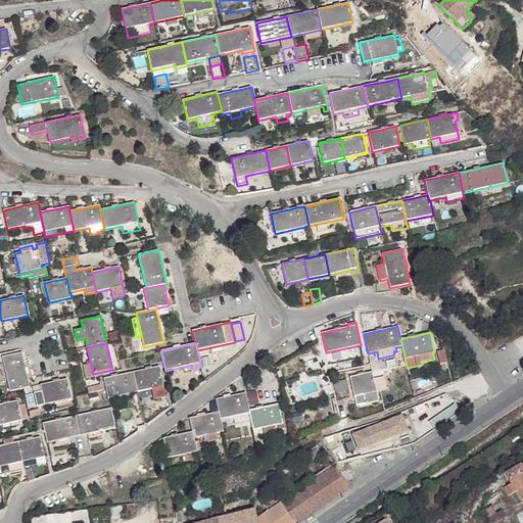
[(447,363),(444,349),(437,351),(440,365),(447,363)]
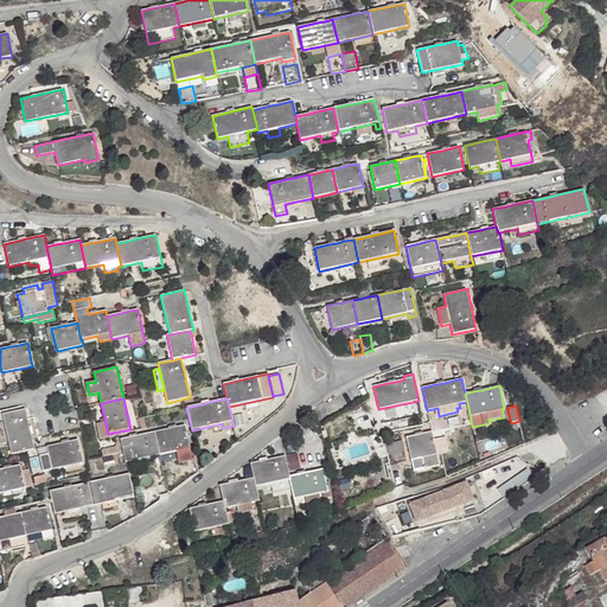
[(30,427),(25,409),(2,414),(12,454),(34,449),(31,435),(30,427)]
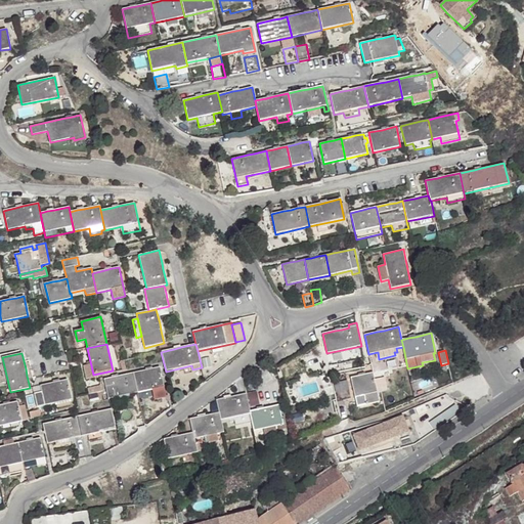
[(211,366),(210,357),(202,359),(204,367),(211,366)]
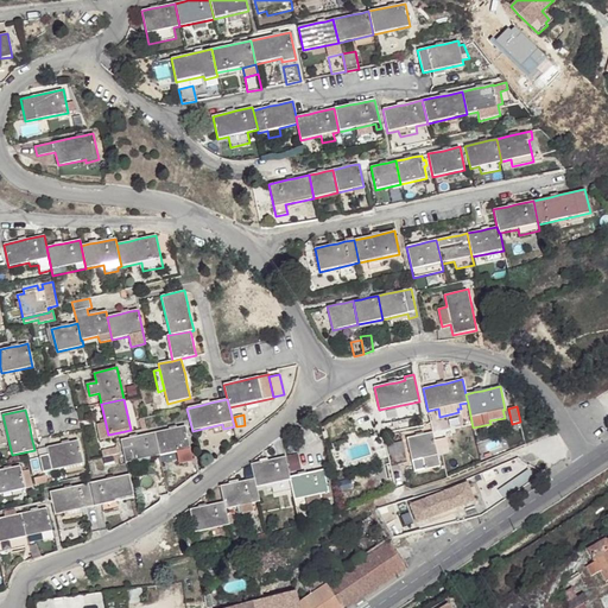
[(404,423),(401,415),(387,418),(388,425),(404,423)]
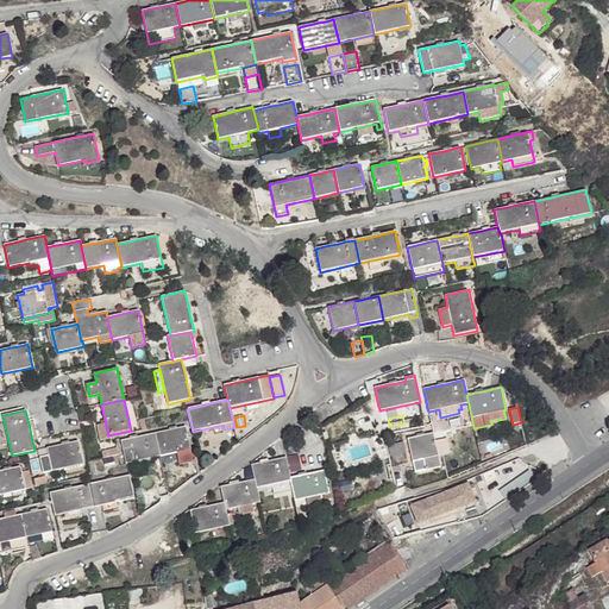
[(98,426),(101,441),(132,434),(131,431),(108,435),(106,425),(98,426)]
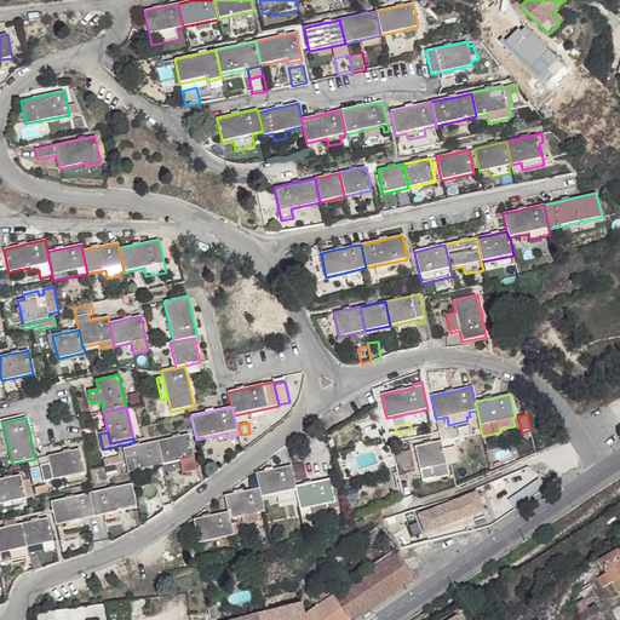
[(158,441),(164,465),(179,461),(182,474),(194,471),(194,470),(196,469),(189,434),(181,436),(172,437),(158,441)]
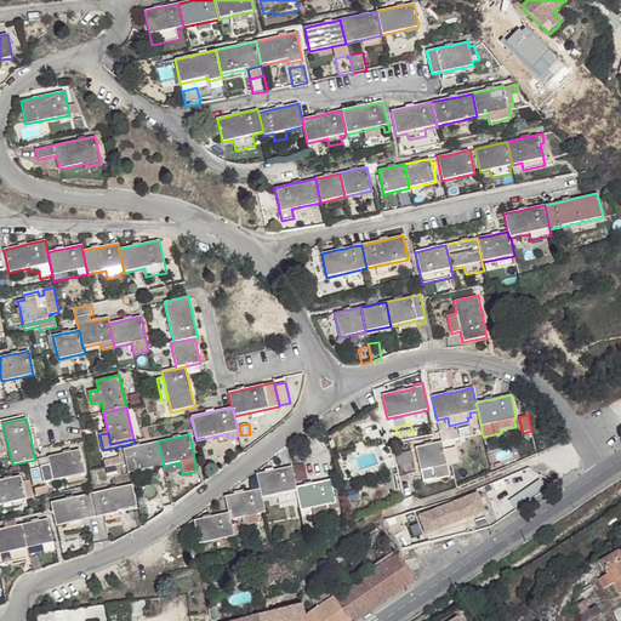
[(123,449),(127,473),(164,466),(158,442),(141,445),(132,448),(123,449)]
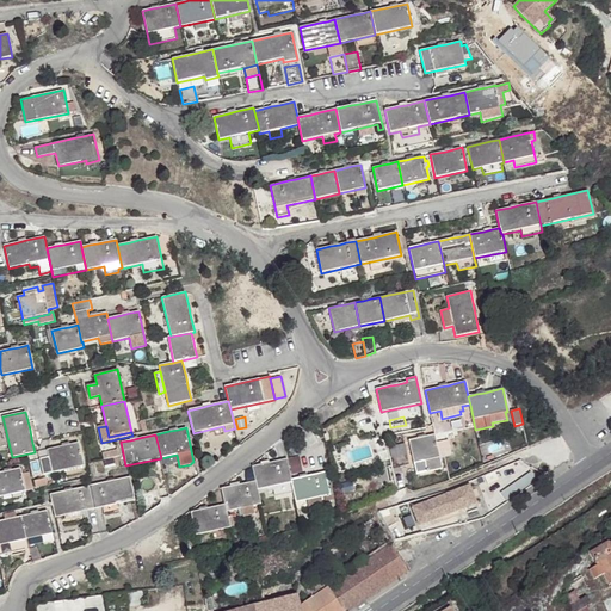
[(425,462),(427,473),(443,469),(434,434),(426,437),(418,438),(408,440),(413,464),(425,462)]
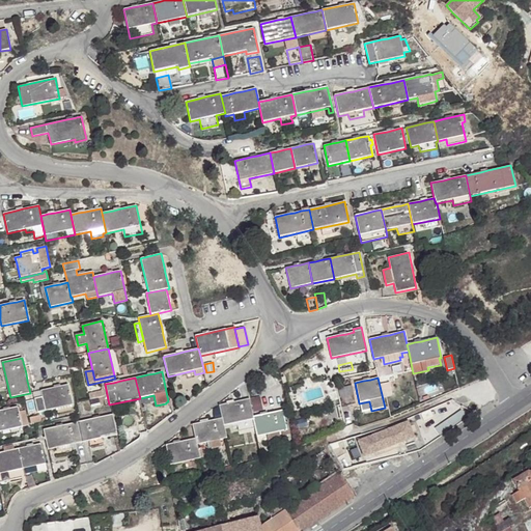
[(42,397),(34,399),(37,413),(55,409),(72,406),(73,404),(68,385),(61,387),(54,388),(40,391),(42,397)]
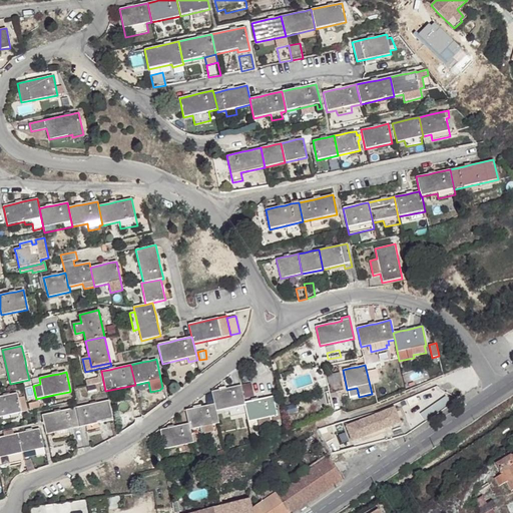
[(87,386),(88,393),(97,391),(96,388),(100,387),(100,383),(92,385),(87,386)]
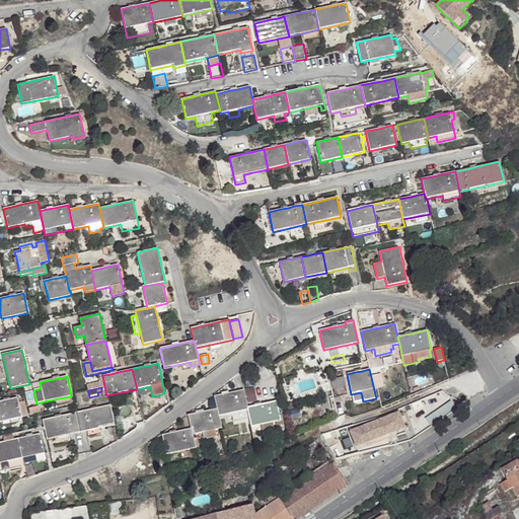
[(254,400),(251,389),(245,390),(247,402),(254,400)]
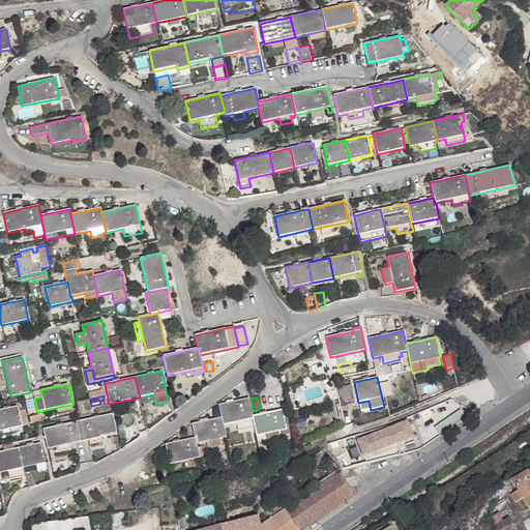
[(223,425),(224,424),(253,419),(253,416),(248,399),(218,405),(222,417),(223,425)]
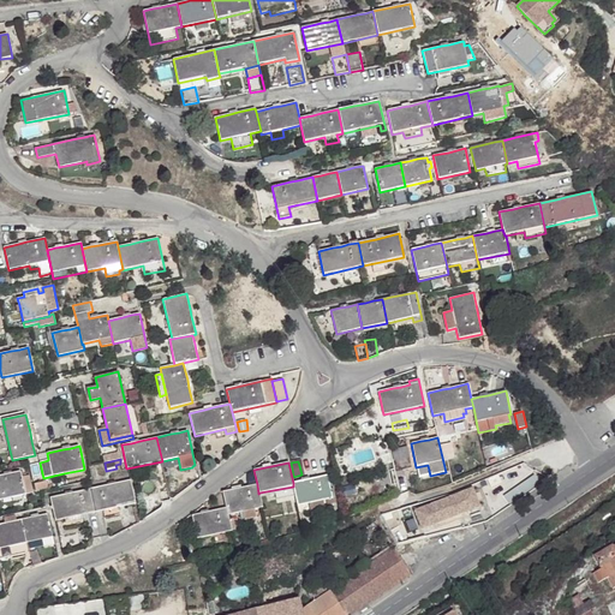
[(4,475),(0,475),(0,500),(33,493),(29,476),(22,477),(21,471),(12,473),(4,475)]
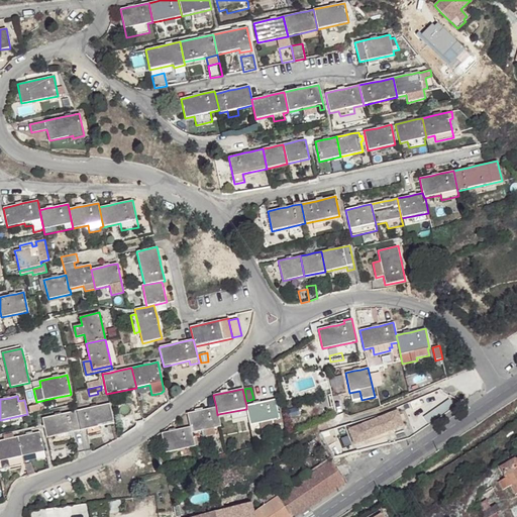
[(246,409),(249,426),(274,420),(276,427),(280,426),(279,423),(282,423),(281,418),(280,419),(276,399),(246,406),(246,409)]
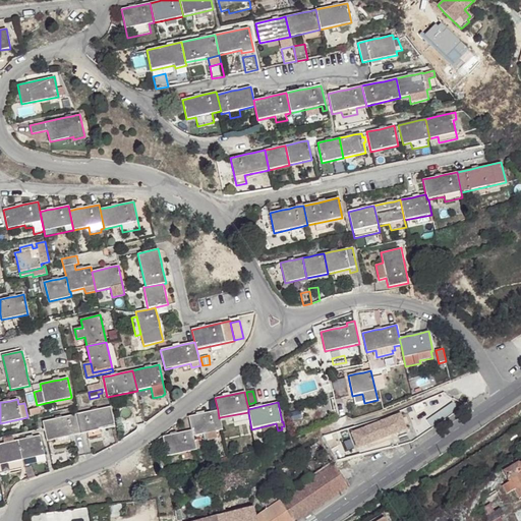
[(453,403),(426,420),(431,426),(457,409),(453,403)]
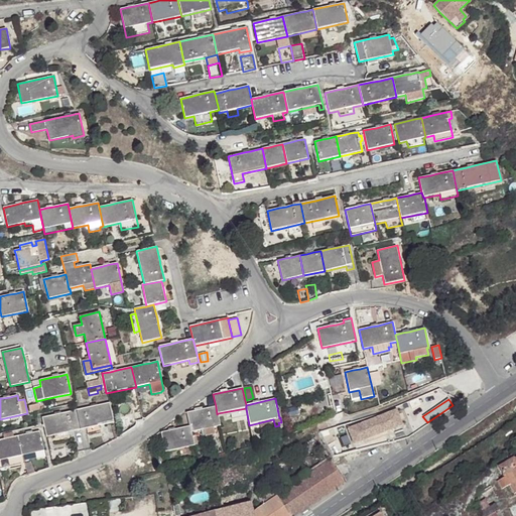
[(76,410),(80,429),(114,422),(110,402),(98,405),(91,406),(76,410)]
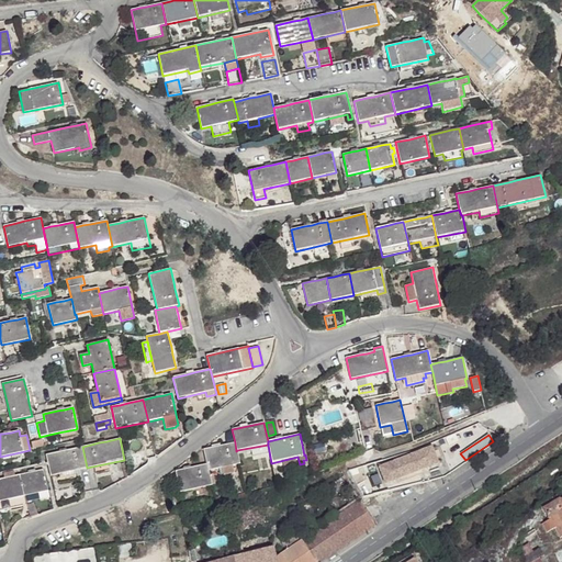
[(43,440),(31,442),(33,449),(44,447),(43,440)]
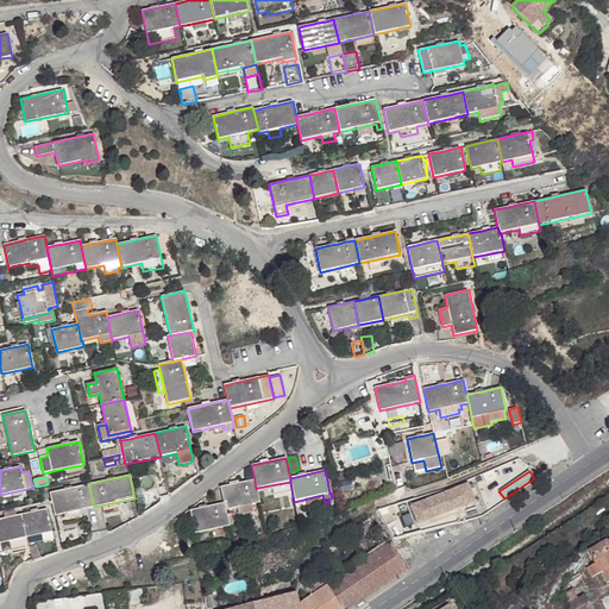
[(224,503),(226,510),(240,507),(242,514),(253,512),(252,504),(261,503),(257,488),(256,489),(255,479),(239,483),(230,485),(220,487),(224,503)]
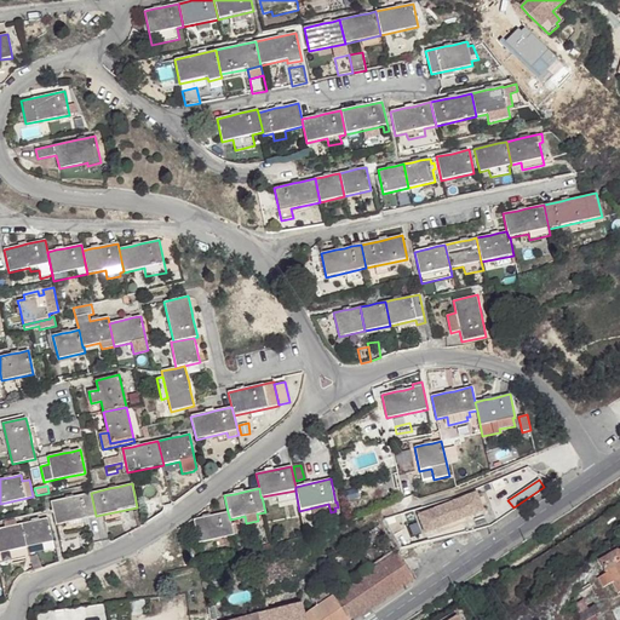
[(51,501),(56,526),(84,520),(89,518),(96,516),(91,493),(74,497),(65,499),(51,501)]
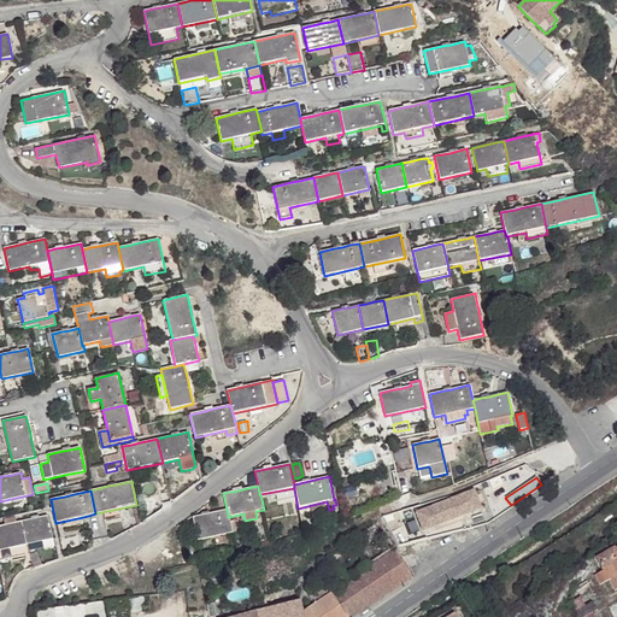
[(416,513),(423,530),(481,507),(474,491),(416,513)]
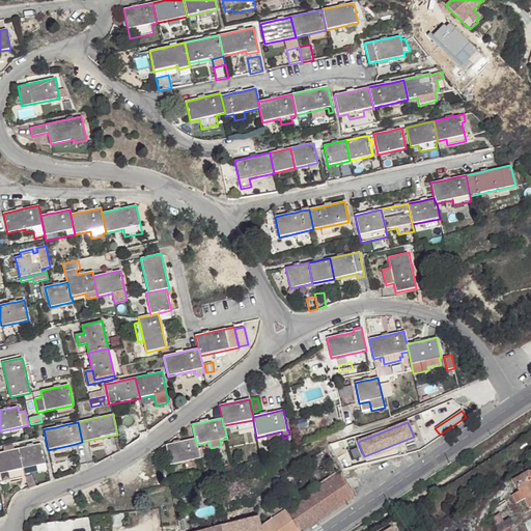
[(281,441),(279,432),(267,436),(269,443),(281,441)]
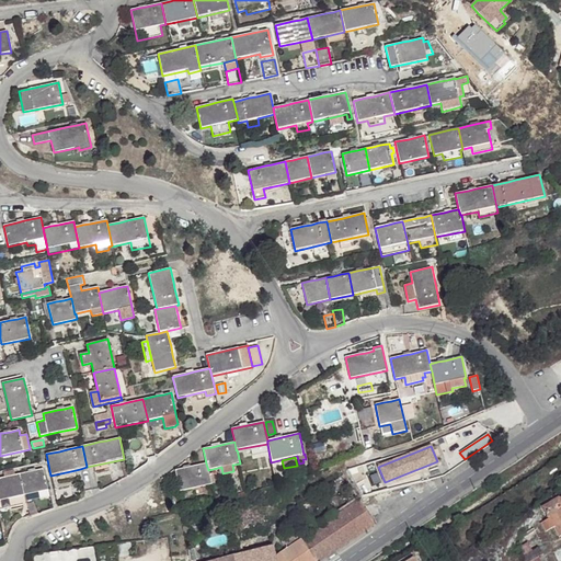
[(175,470),(180,492),(212,484),(208,470),(206,464),(191,467),(183,468),(175,470)]
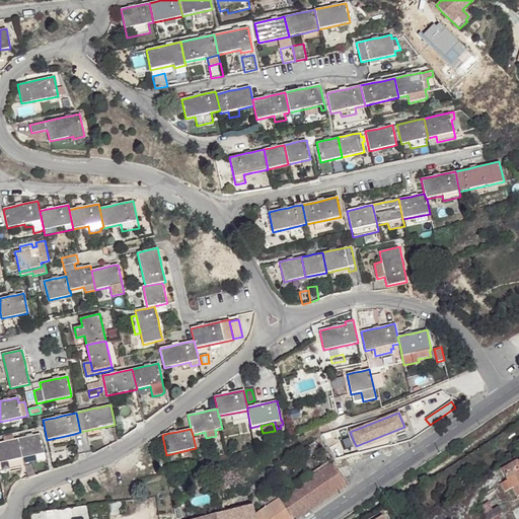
[(18,439),(22,458),(45,453),(41,434),(33,435),(26,437),(18,439)]
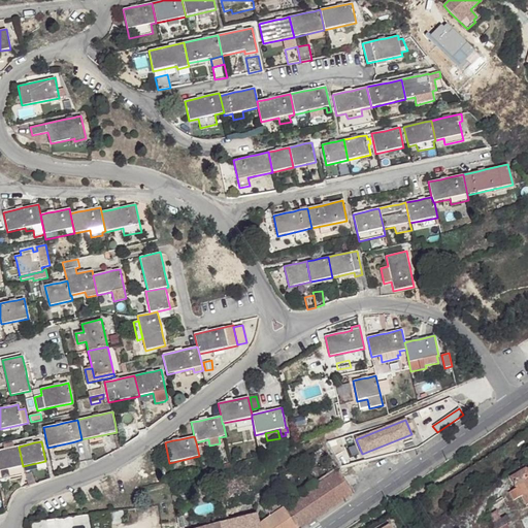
[(0,470),(23,466),(19,447),(14,448),(4,450),(0,450),(0,470)]
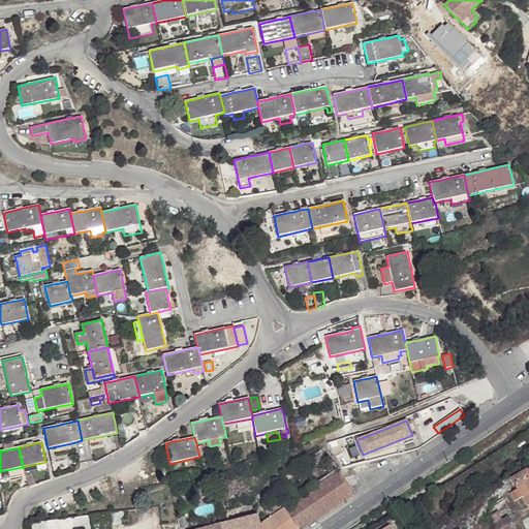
[(522,497),(527,505),(528,503),(528,474),(526,470),(511,478),(518,489),(509,494),(515,501),(522,497)]
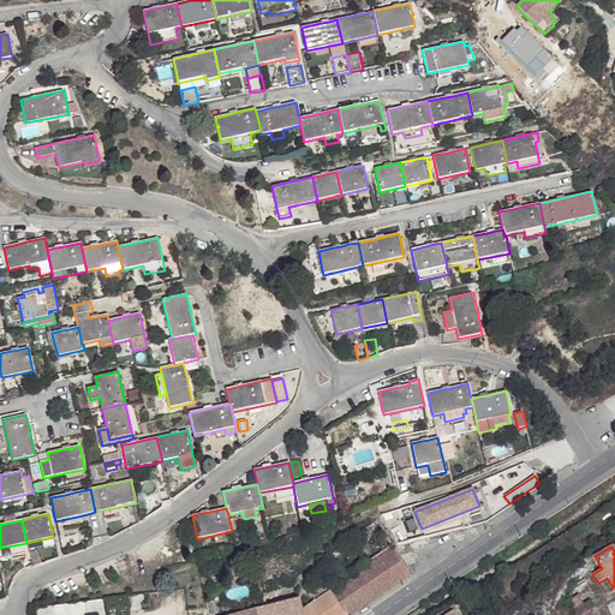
[(348,614),(411,574),(394,548),(329,591),(324,584),(308,595),(314,602),(303,609),(300,598),(239,614),(348,614)]
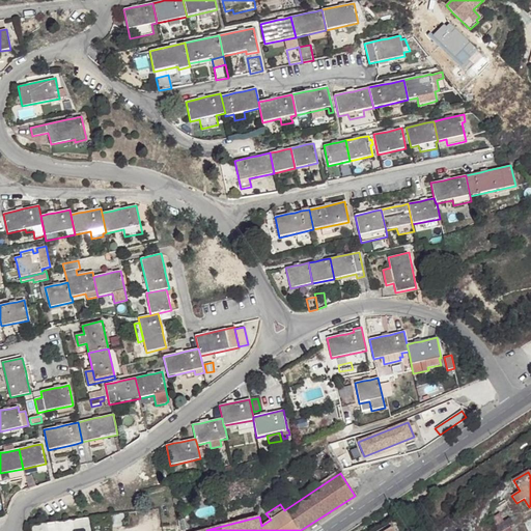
[(26,477),(28,488),(36,486),(32,475),(26,477)]
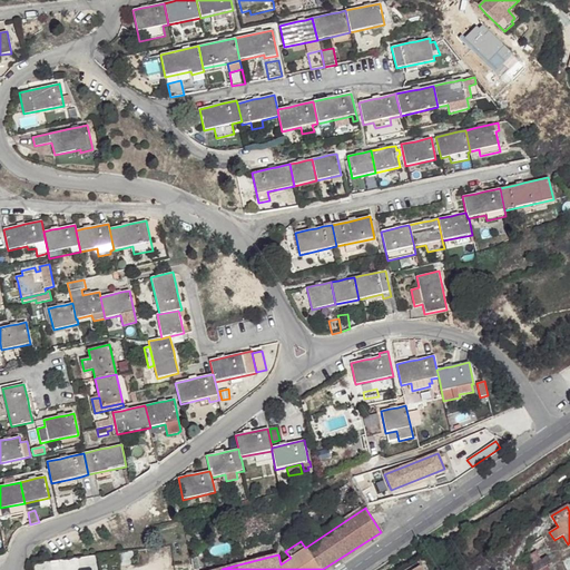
[(512,526),(505,529),(510,536),(517,531),(512,526)]
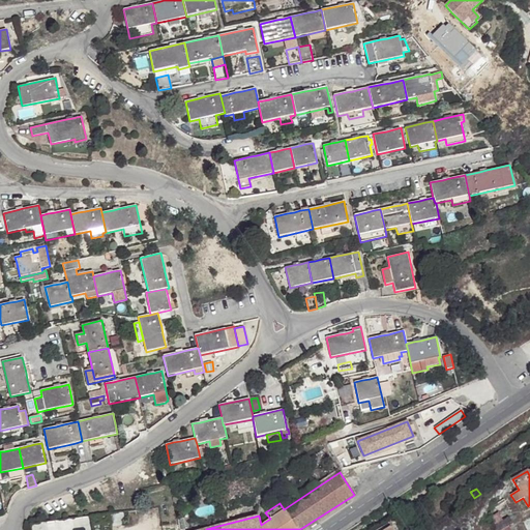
[(504,499),(494,506),(496,510),(506,503),(504,499)]
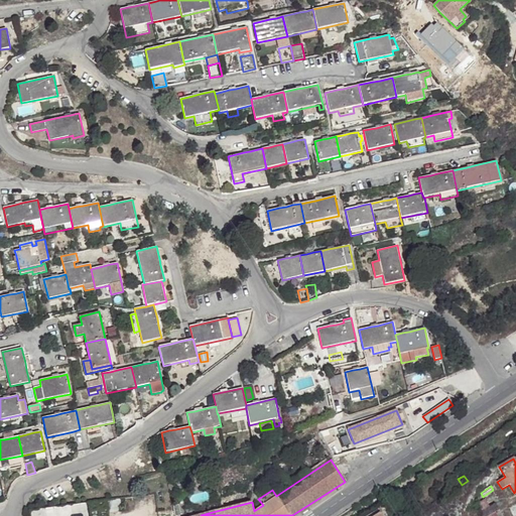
[(121,511),(120,499),(94,502),(96,514),(121,511)]
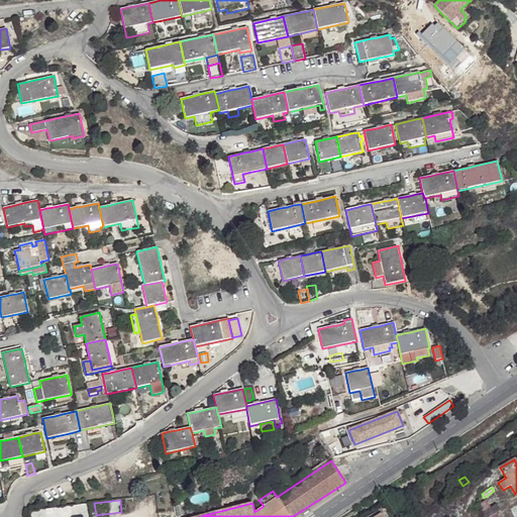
[(486,500),(479,504),(483,512),(490,508),(486,500)]
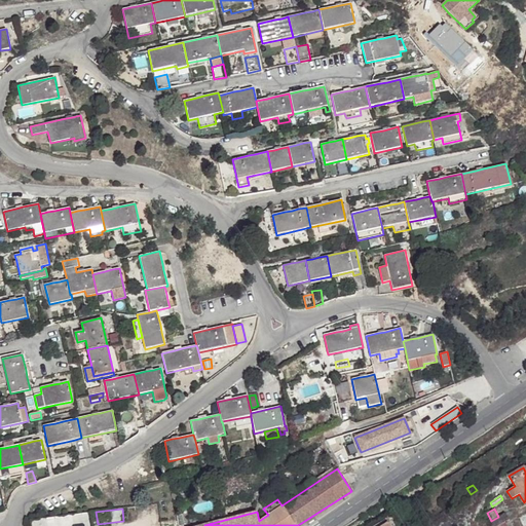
[(491,521),(494,525),(512,525),(504,513),(498,517),(491,521)]
